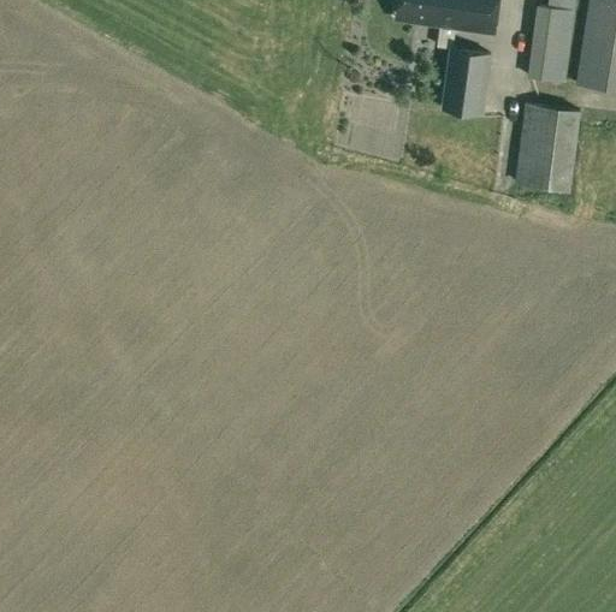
[(498,0),(398,0),(396,21),(424,24),(440,27),(438,48),(452,51),(454,51),(456,29),(493,34),(498,0)]
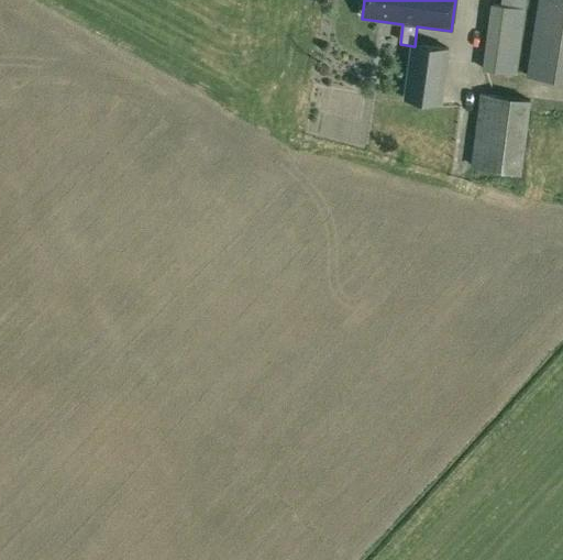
[(500,0),(500,8),(525,12),(526,0),(500,0)]
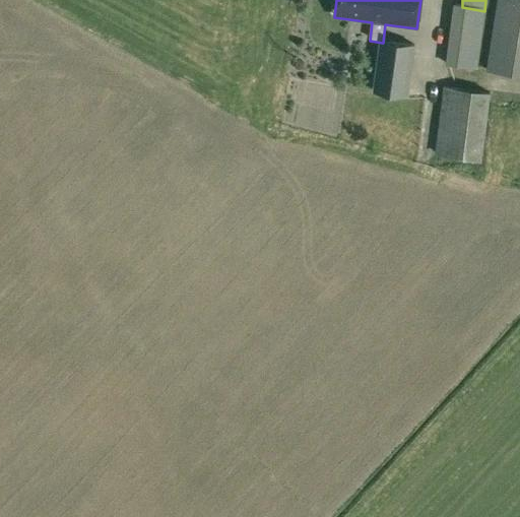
[(519,78),(519,0),(497,0),(485,73),(519,78)]
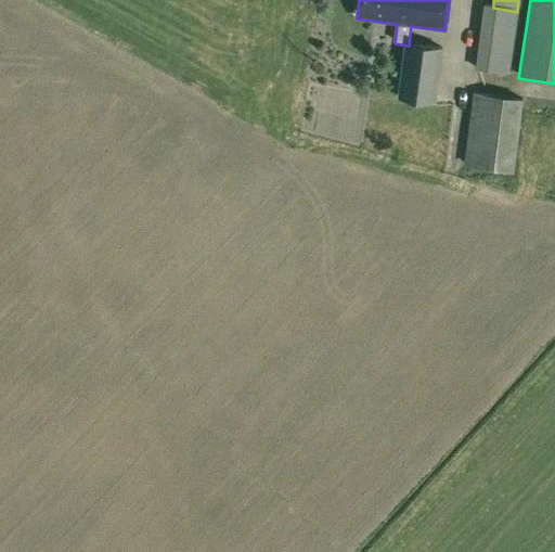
[(508,76),(517,12),(493,8),(483,7),(475,72),(508,76)]
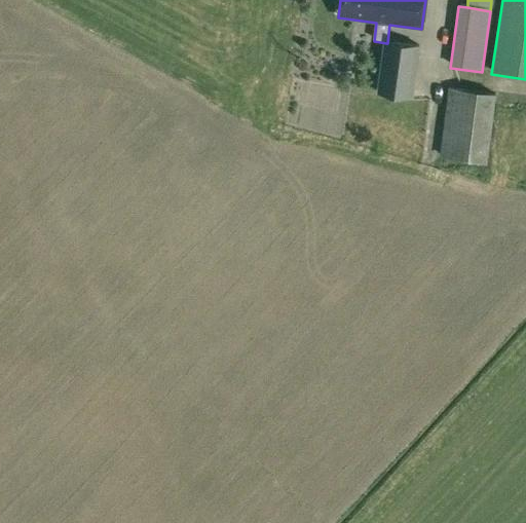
[(387,43),(386,43),(379,95),(412,99),(419,47),(387,43)]
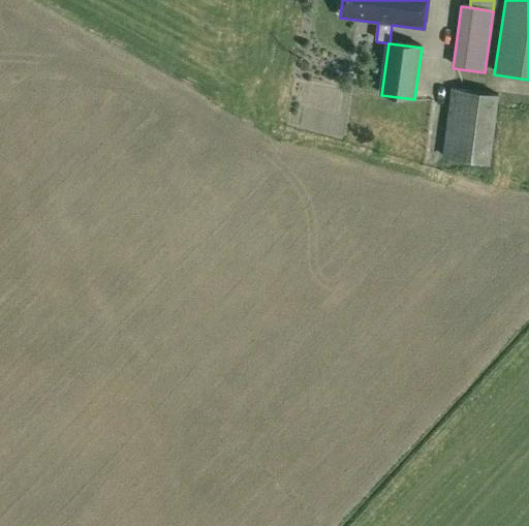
[(450,90),(441,159),(490,165),(498,96),(450,90)]
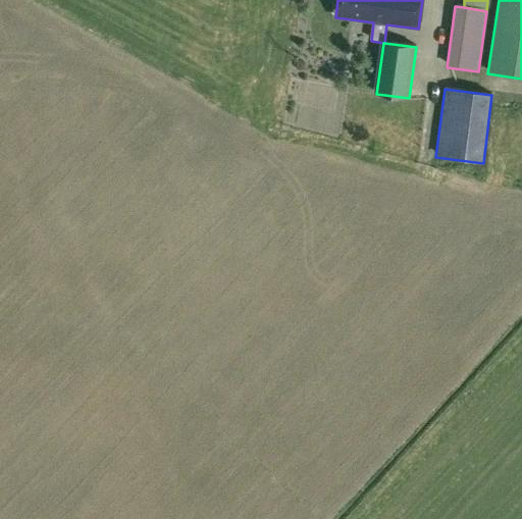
All buildings are outlined.
